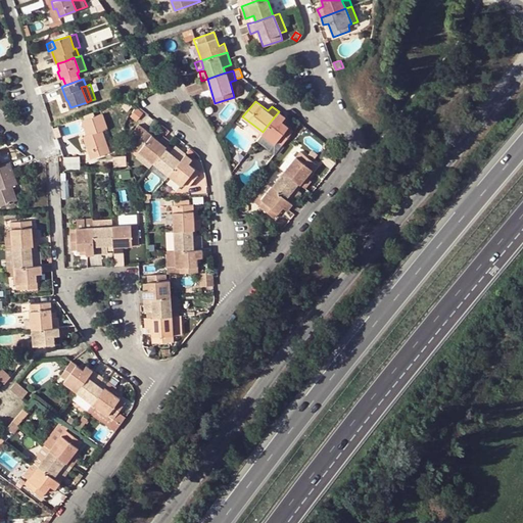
[(137,106),(133,116),(142,122),(147,110),(137,106)]
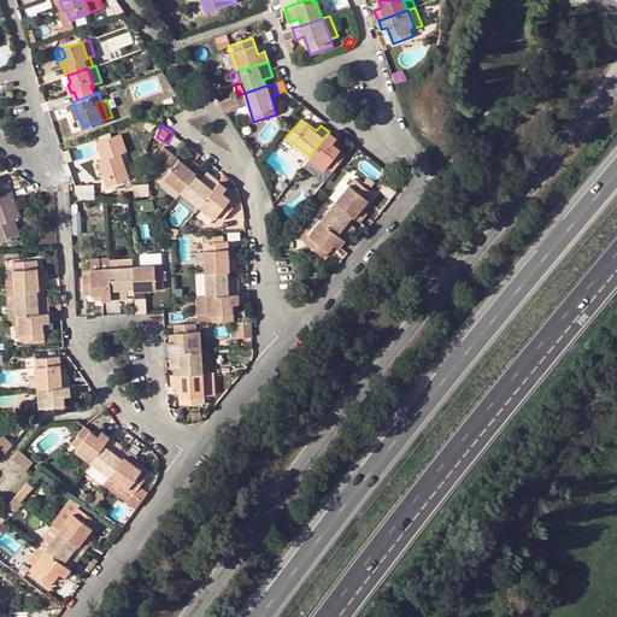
[(338,137),(329,131),(321,141),(310,156),(325,168),(327,165),(333,170),(346,153),(334,144),(338,137)]
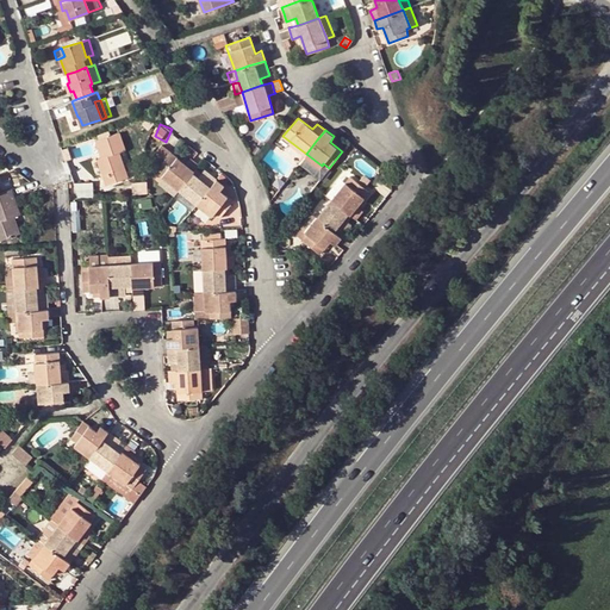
[(98,159),(103,175),(107,173),(110,182),(128,176),(119,151),(125,149),(119,132),(97,141),(103,157),(98,159)]
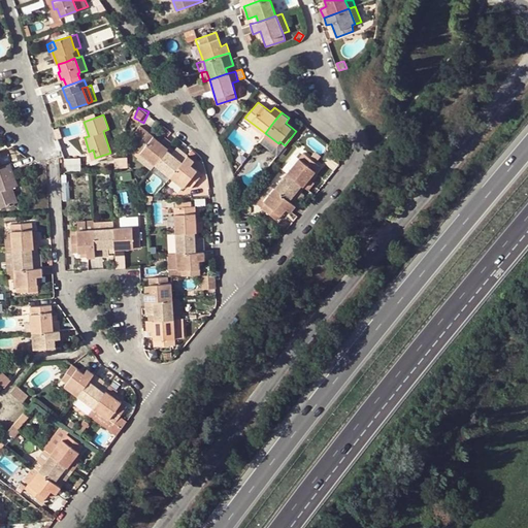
[(138,142),(149,131),(140,125),(131,137),(138,142)]
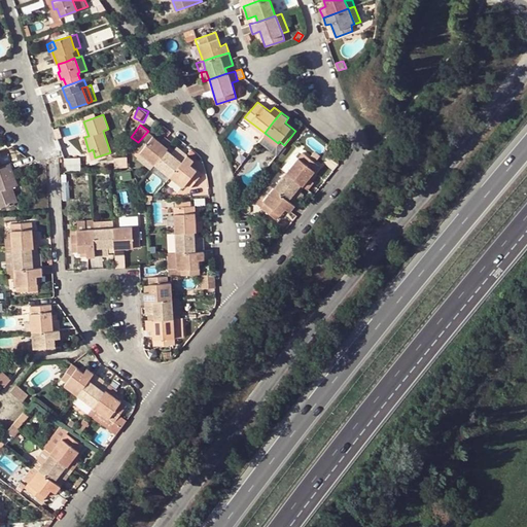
[(169,145),(171,142),(164,136),(163,137),(160,141),(154,137),(148,131),(138,142),(135,146),(142,152),(155,163),(161,155),(166,148),(169,145)]
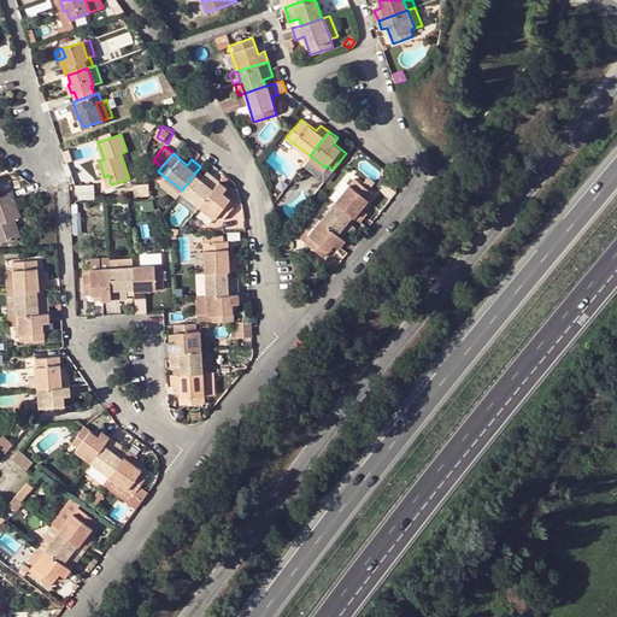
[(310,156),(304,164),(325,181),(333,170),(327,165),(325,168),(310,156)]
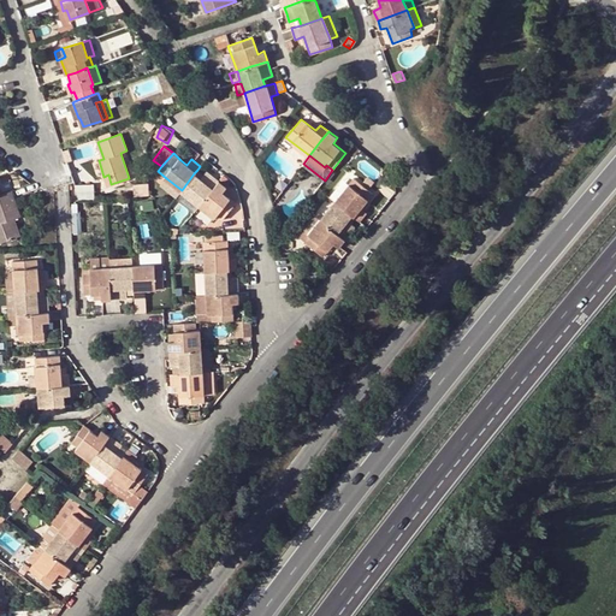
[(185,194),(200,206),(202,201),(219,181),(206,171),(203,175),(200,179),(194,173),(188,182),(182,190),(185,194)]
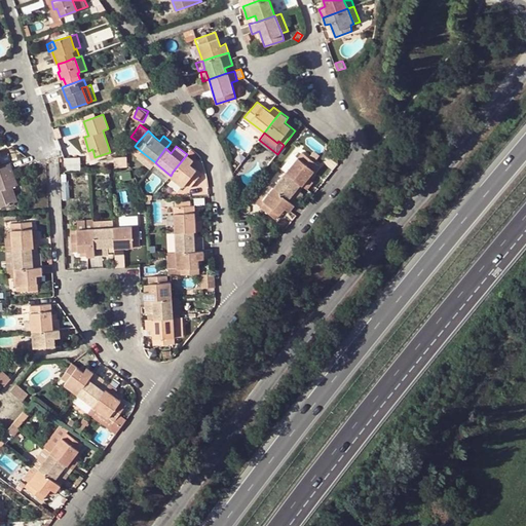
[(320,155),(313,150),(310,155),(315,159),(320,155)]
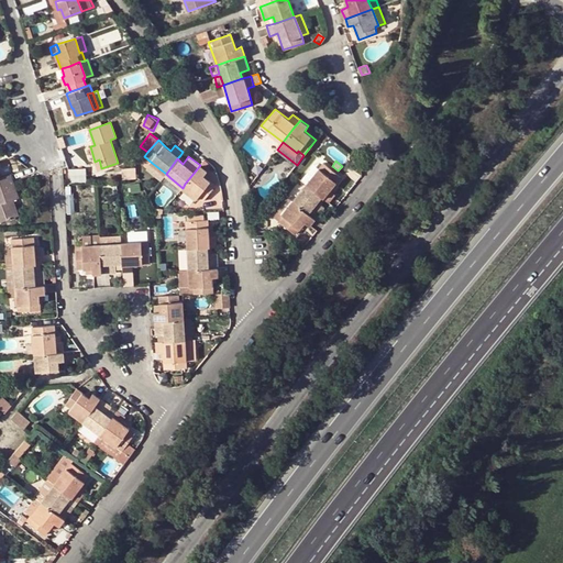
[(166,174),(152,163),(147,168),(162,180),(166,174)]
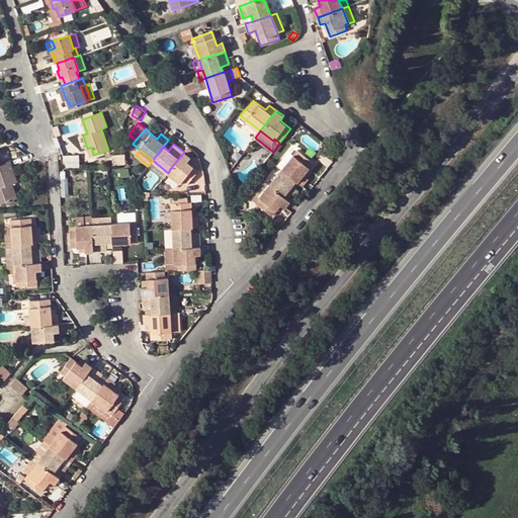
[(297,150),(281,169),(291,177),(296,181),(299,184),(303,186),(308,179),(307,178),(304,175),(307,171),(314,163),(297,150)]
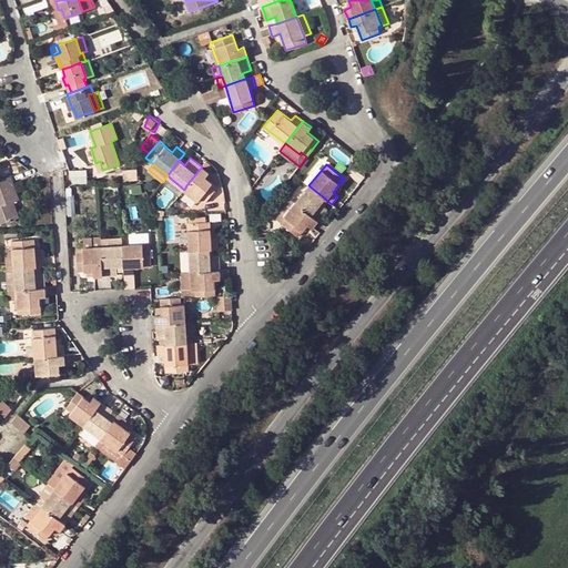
[(186,185),(184,190),(198,201),(200,198),(205,202),(216,186),(205,178),(209,172),(202,166),(186,185)]
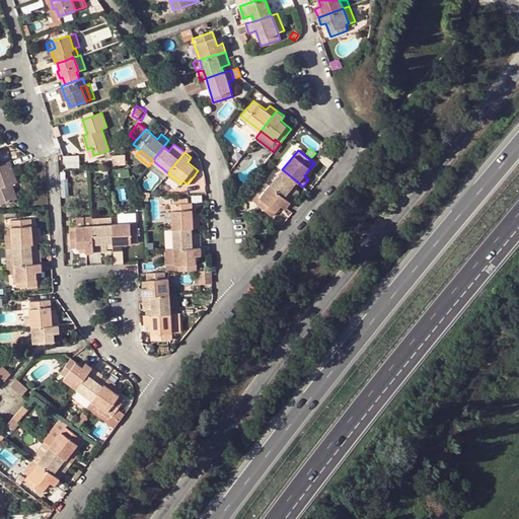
[(16,181),(9,160),(2,163),(0,163),(0,203),(16,198),(11,183),(16,181)]
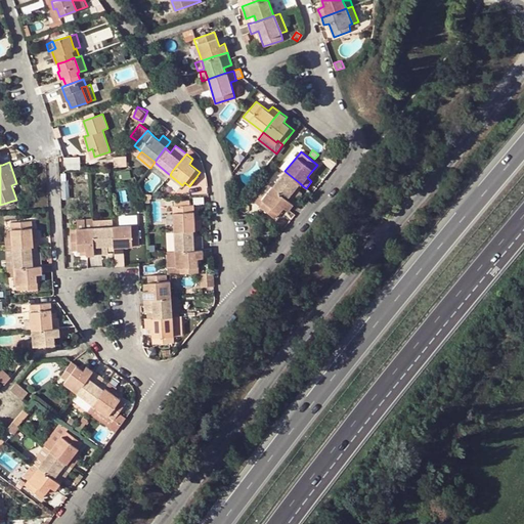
[(285,171),(272,185),(294,203),(302,193),(300,191),(296,187),(300,183),(295,179),(285,171)]
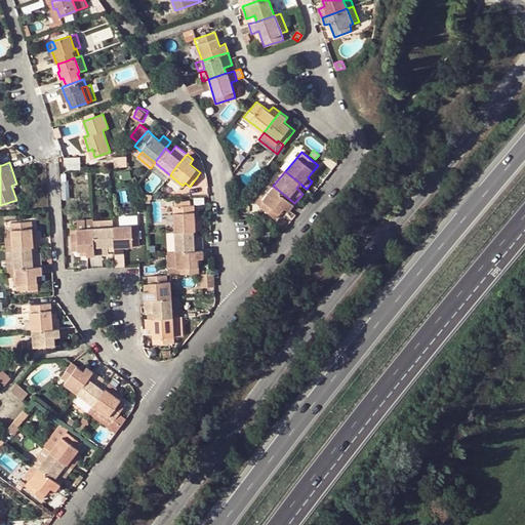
[(71,201),(69,176),(62,176),(64,202),(71,201)]
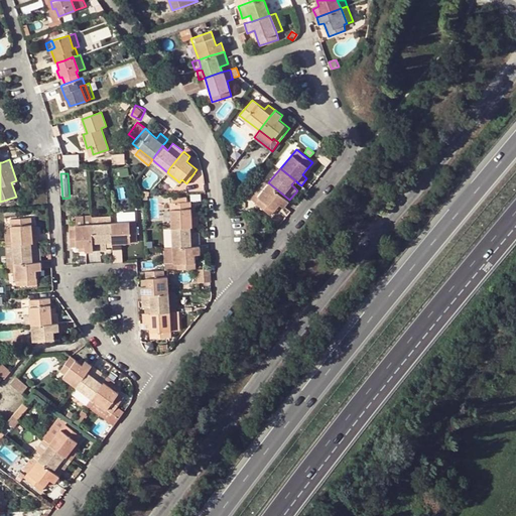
[(289,200),(268,182),(258,196),(261,198),(257,203),(271,214),(280,203),(284,206),(289,200)]
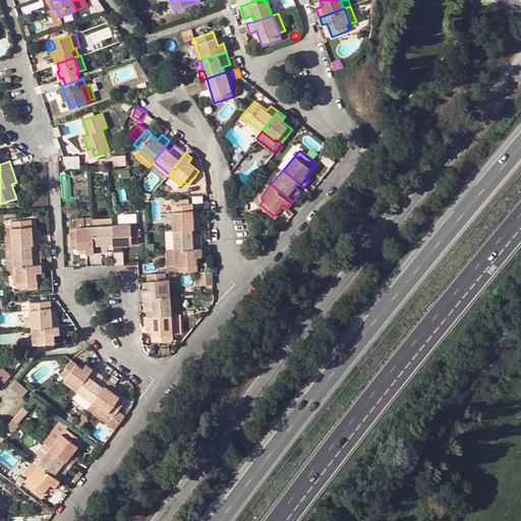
[(173,226),(173,229),(192,228),(199,228),(199,218),(193,219),(192,203),(190,203),(172,204),(173,226)]
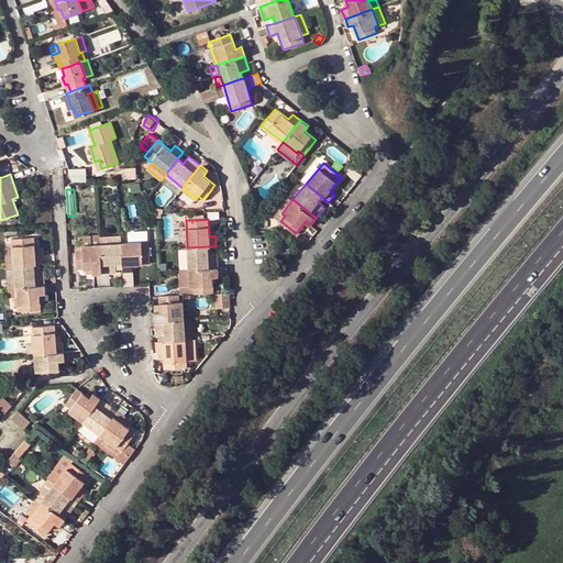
[(81,234),(83,245),(100,244),(99,235),(99,234),(81,234)]
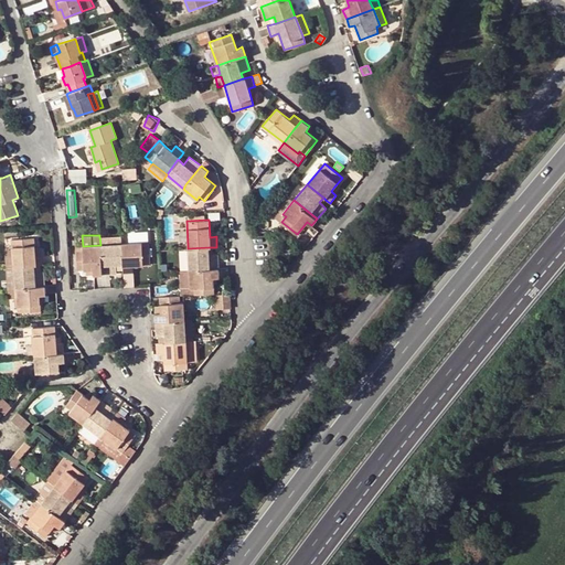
[(110,245),(121,244),(120,235),(99,236),(100,245),(110,245)]
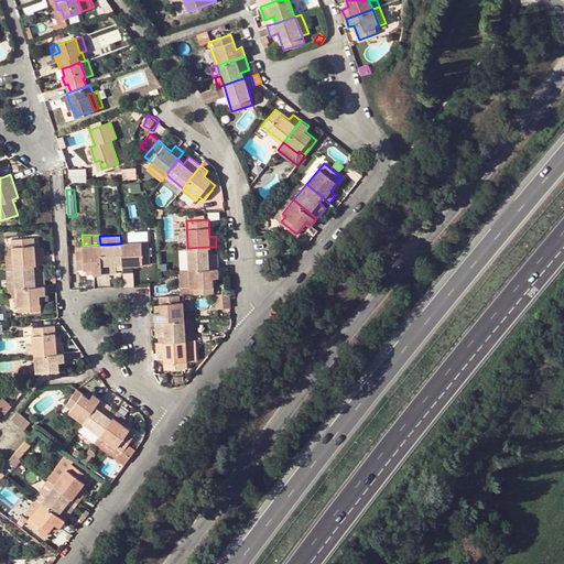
[(34,264),(43,263),(42,253),(35,255),(35,247),(34,237),(12,239),(12,247),(14,266),(34,264)]
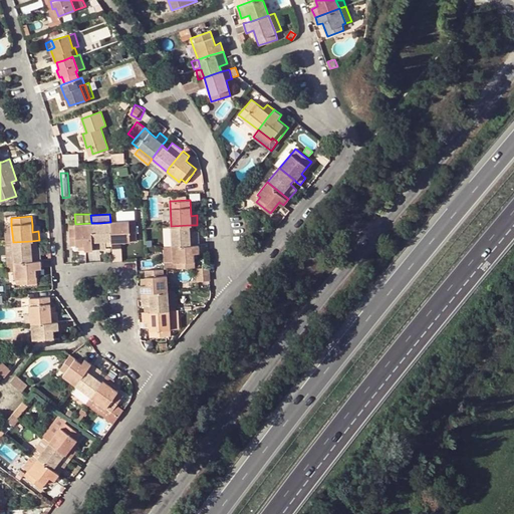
[(267,225),(260,219),(254,227),(261,232),(267,225)]
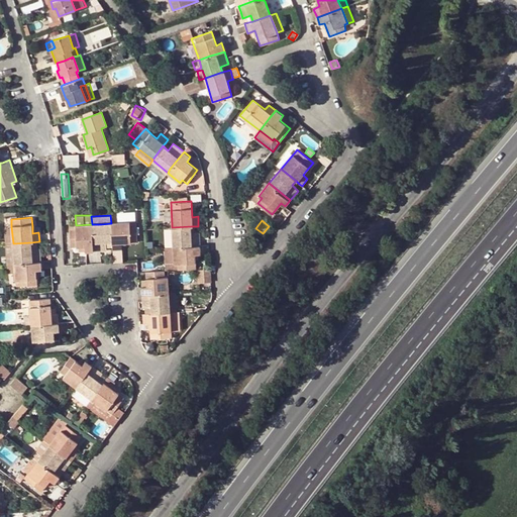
[(112,241),(112,248),(122,248),(122,242),(137,241),(136,222),(111,223),(112,241)]
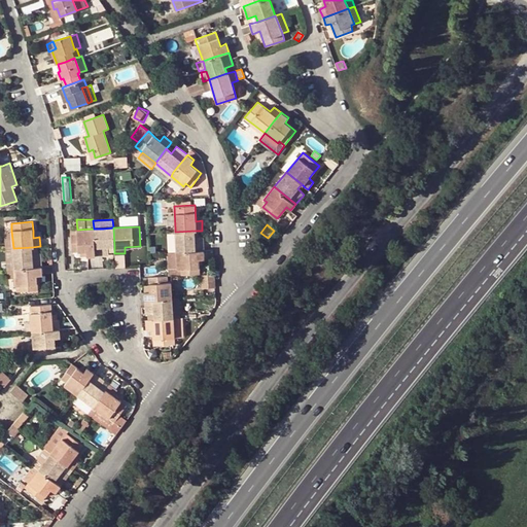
[(94,229),(95,255),(109,254),(109,251),(109,246),(114,246),(113,227),(103,229),(94,229)]
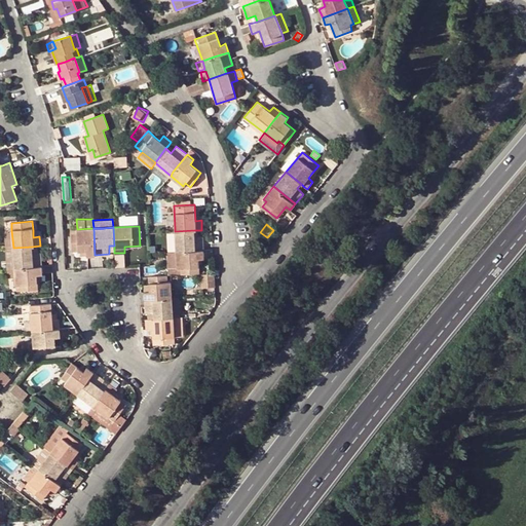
[(87,255),(95,255),(94,228),(77,229),(77,233),(72,233),(72,251),(81,250),(86,250),(87,255)]
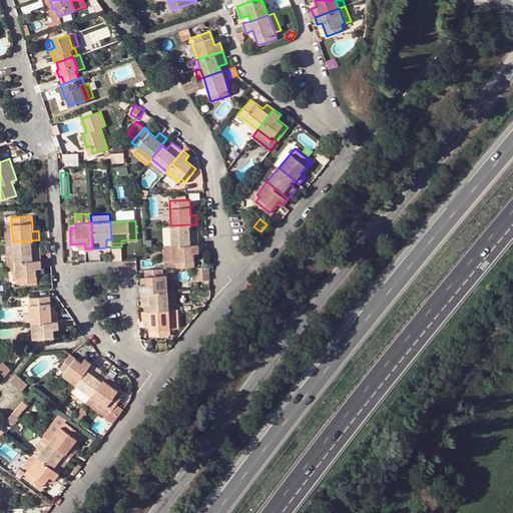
[(189,224),(170,225),(171,244),(198,242),(197,230),(189,230),(189,224)]
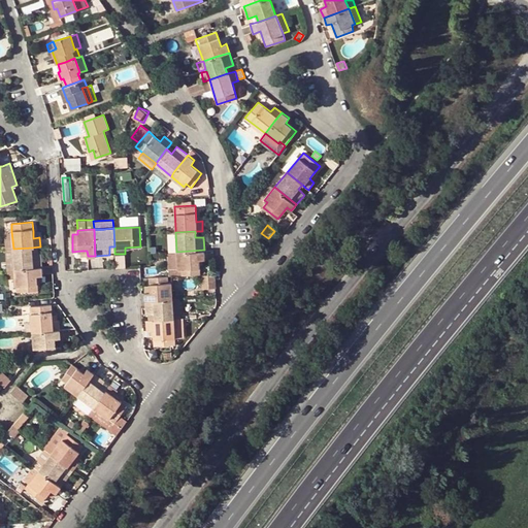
[(13,255),(14,269),(33,267),(42,267),(40,254),(33,254),(32,248),(13,249),(13,255)]
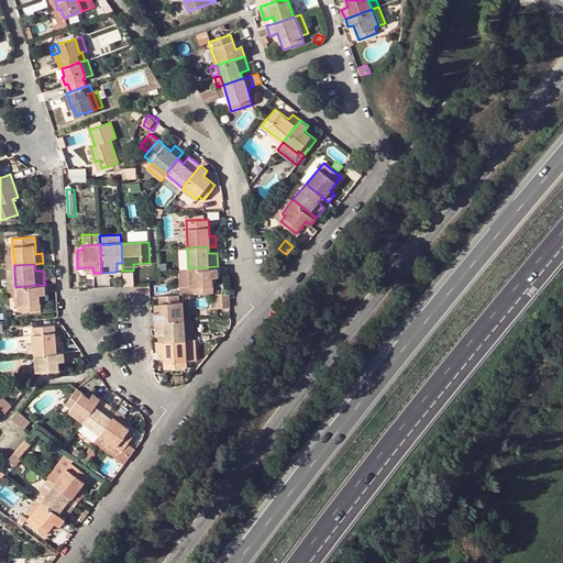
[(218,266),(188,268),(189,286),(194,286),(194,293),(212,291),(211,277),(218,276),(218,266)]
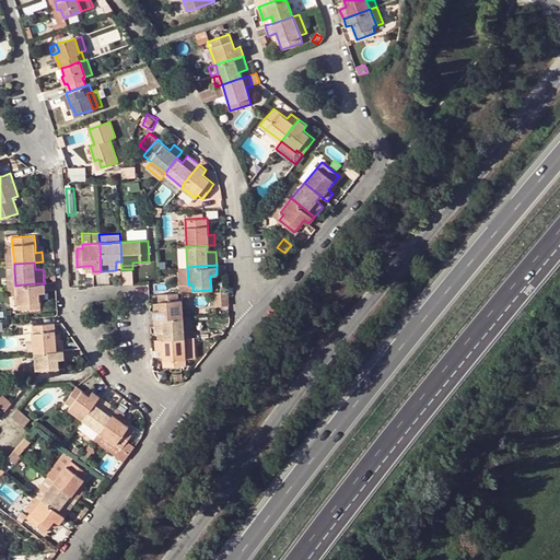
[(187,267),(178,267),(179,284),(188,284),(187,267)]
